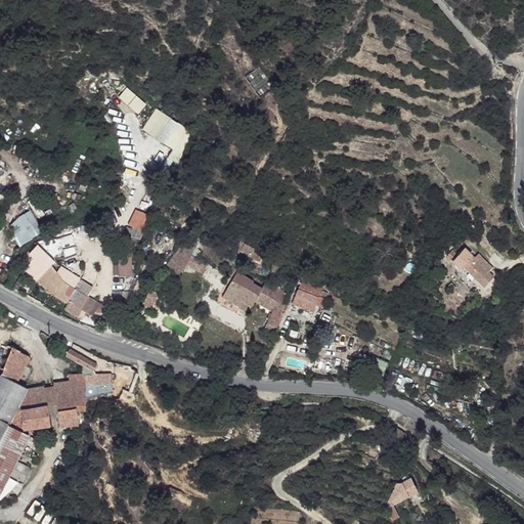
[(29,209),(9,224),(16,233),(36,218),(29,209)]
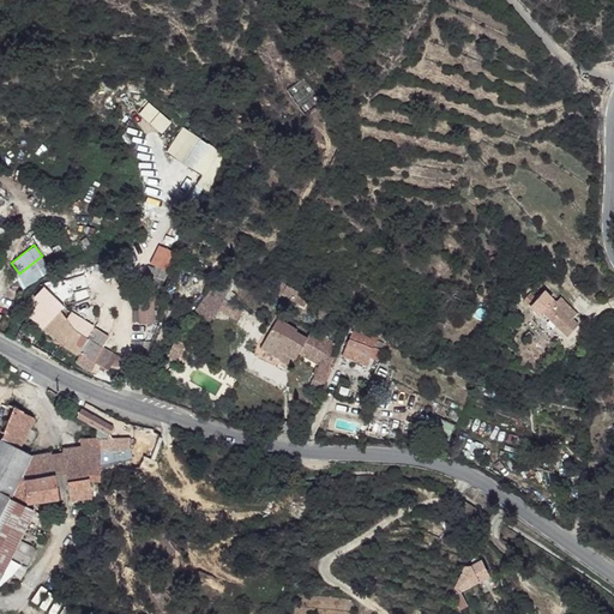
[(41,286),(35,298),(40,301),(29,318),(65,349),(77,355),(78,355),(106,369),(114,355),(72,331),(58,309),(59,308),(54,298),(41,286)]
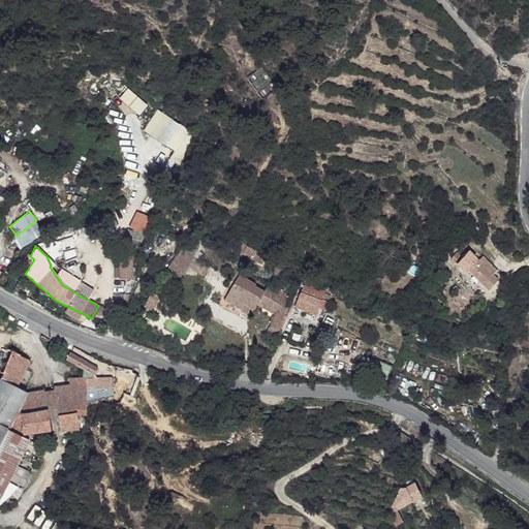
[(257,251),(248,247),(245,255),(254,259),(257,251)]
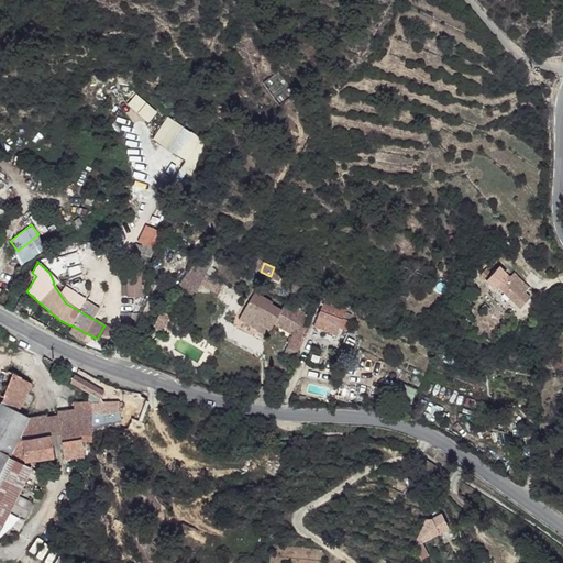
[(222,280),(192,264),(186,274),(201,283),(216,291),(222,280)]
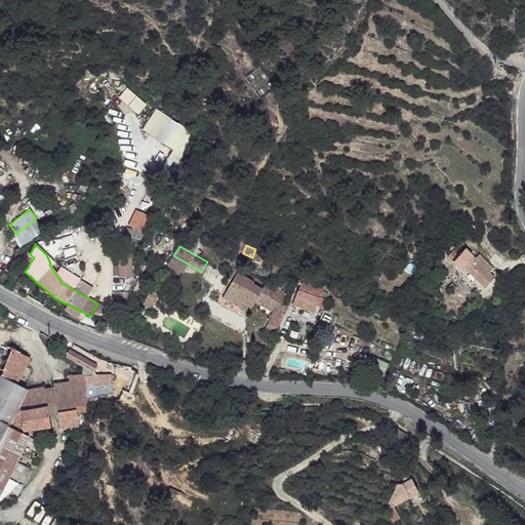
[(132,248),(119,249),(120,276),(133,276),(132,248)]
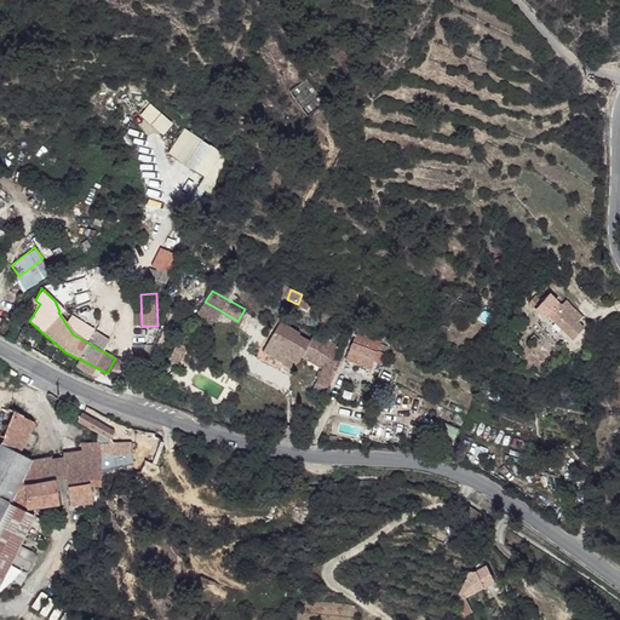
[(543,302),(537,310),(544,317),(547,314),(574,339),(584,327),(579,322),(574,319),(562,305),(550,294),(543,302)]
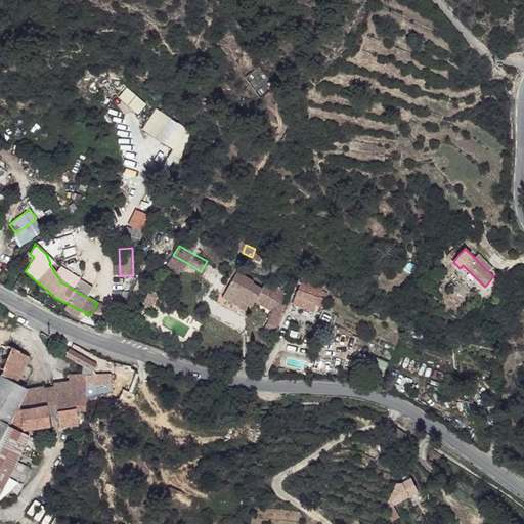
[(453,250),(447,256),(453,262),(459,255),(453,250)]
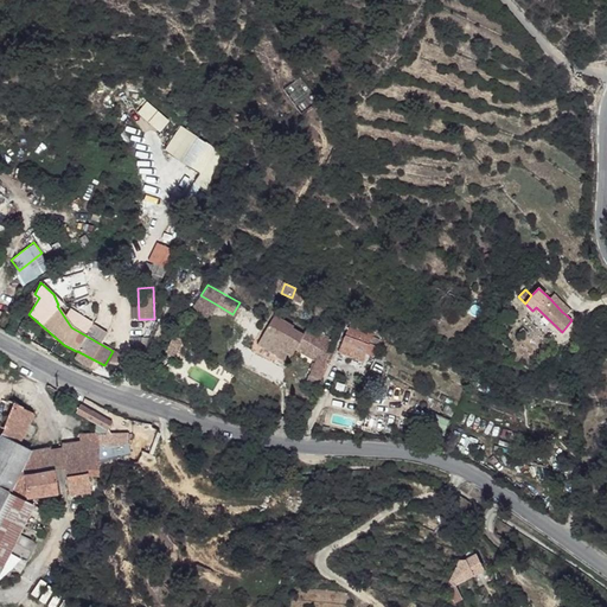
[(554,294),(550,299),(562,312),(567,306),(554,294)]
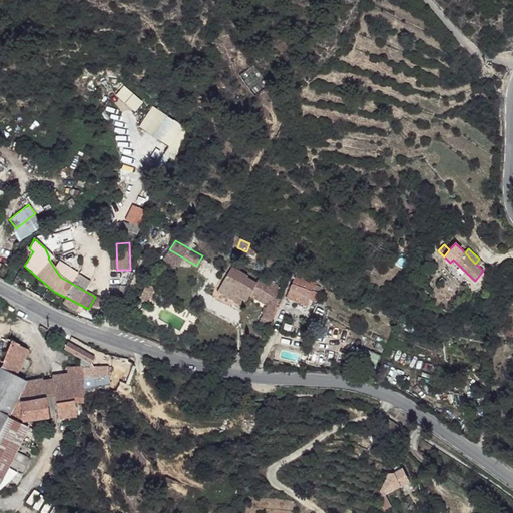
[(183,258),(169,249),(159,268),(172,276),(183,258)]
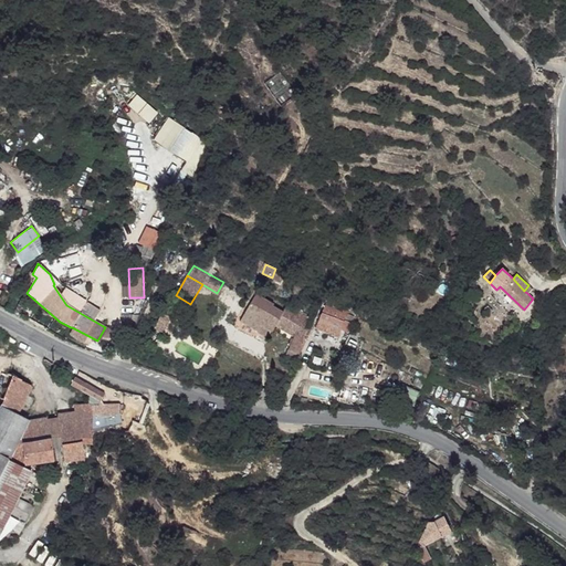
[(249,311),(265,321),(271,307),(255,299),(249,311)]
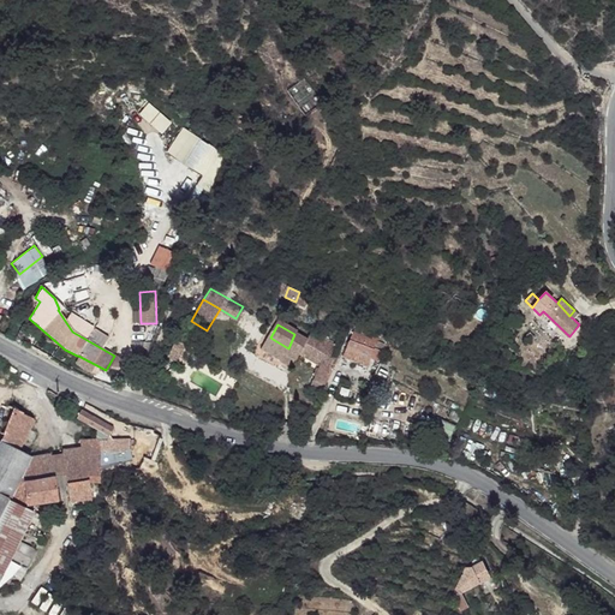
[(386,344),(353,330),(344,356),(369,366),(372,358),(380,360),(386,344)]
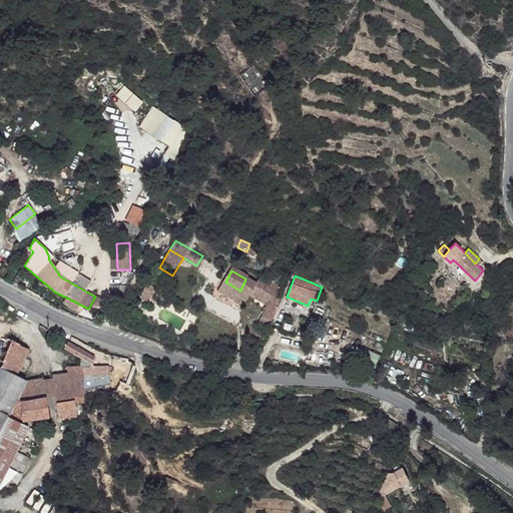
[(281,299),(245,279),(240,291),(267,306),(263,317),(265,318),(272,321),(281,299)]
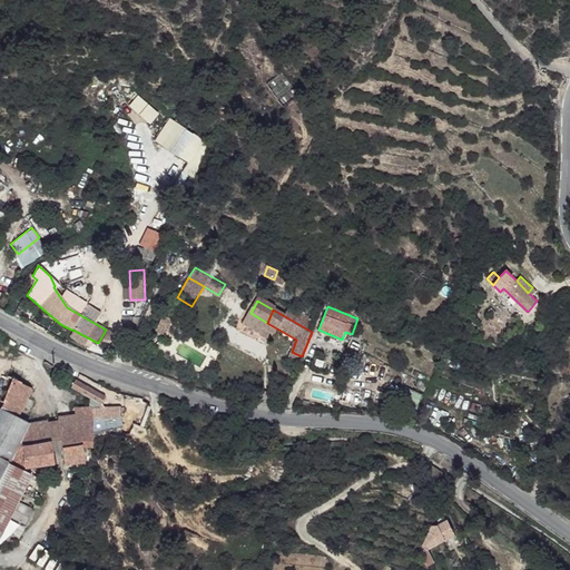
[(364,338),(354,335),(351,343),(349,347),(359,352),(364,338)]
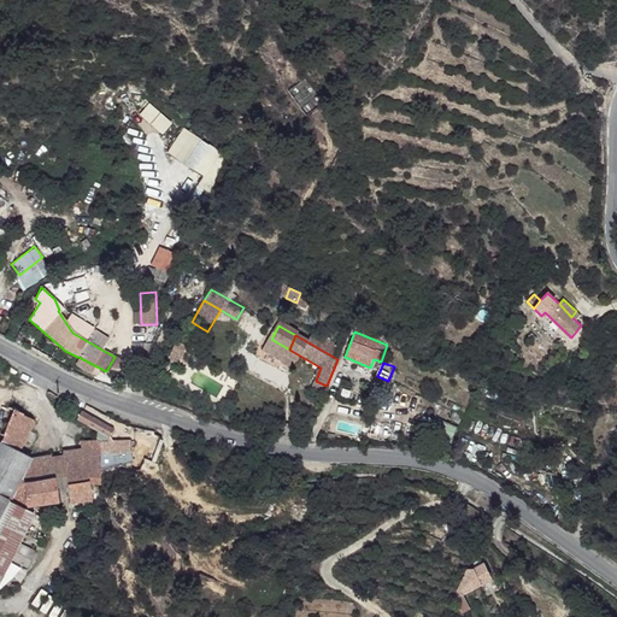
[(327,386),(318,382),(315,388),(324,394),(327,386)]
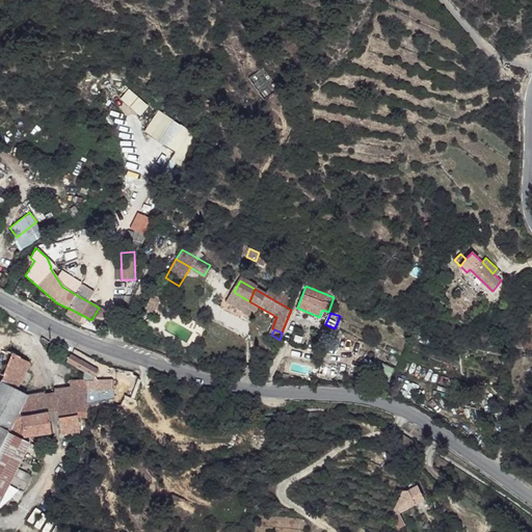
[(19,357),(12,354),(0,379),(0,502),(9,483),(25,489),(31,476),(17,468),(29,443),(22,439),(23,436),(51,432),(48,410),(45,394),(25,398),(15,392),(28,365),(19,357)]
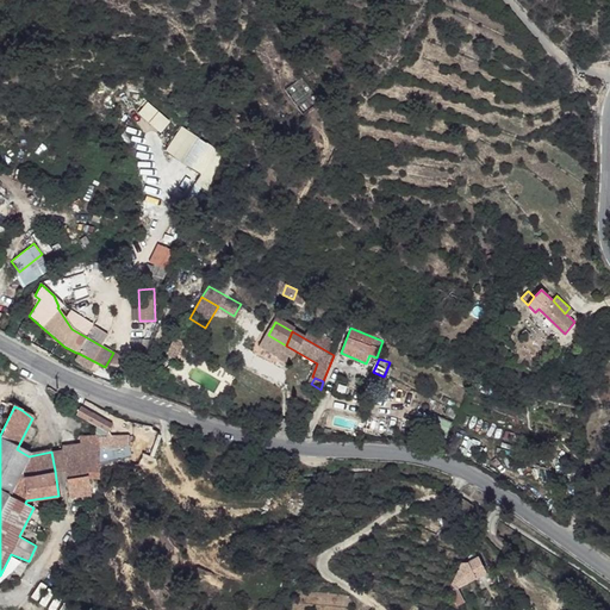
[(112,424),(80,406),(76,414),(100,429),(107,433),(112,424)]
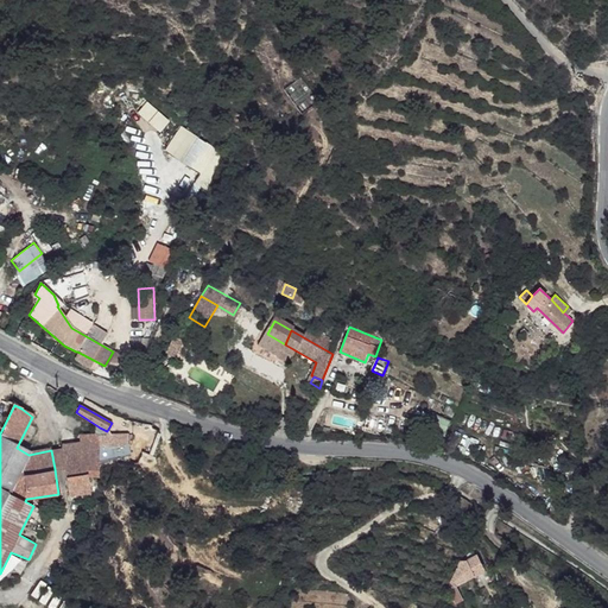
[(80,442),(62,445),(62,448),(64,468),(69,495),(81,494),(81,498),(90,495),(88,475),(100,475),(100,431),(80,436),(80,442)]
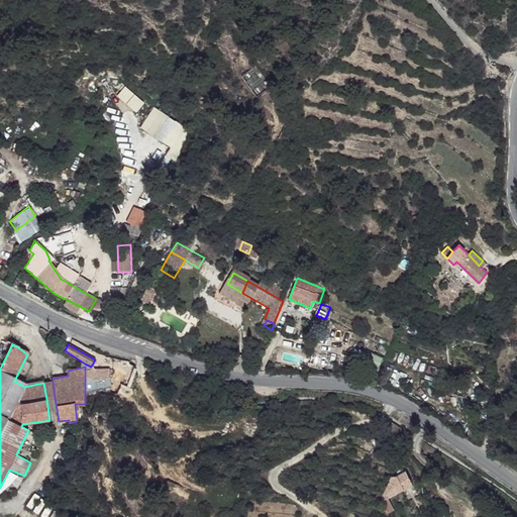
[(53,381),(43,383),(46,399),(55,398),(53,381)]
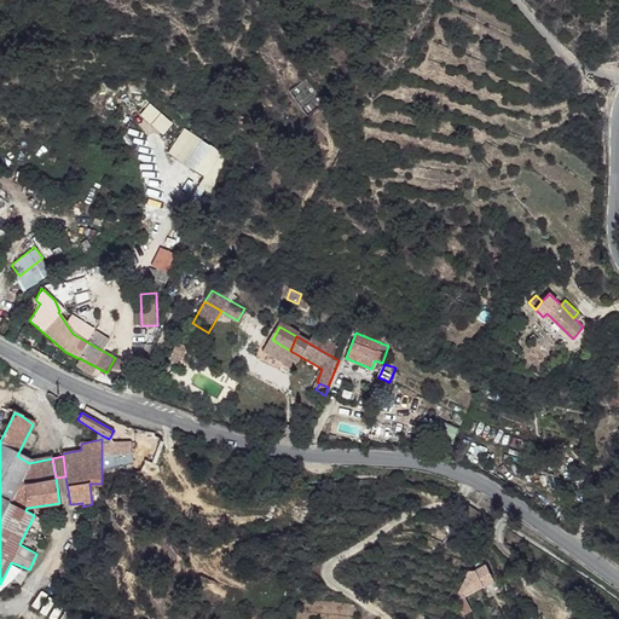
[(489,566),(476,572),(484,586),(496,580),(489,566)]
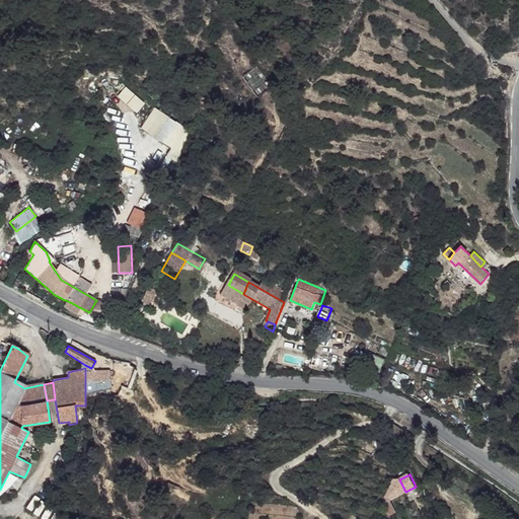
[(399,479),(394,478),(391,485),(397,497),(405,492),(399,479)]
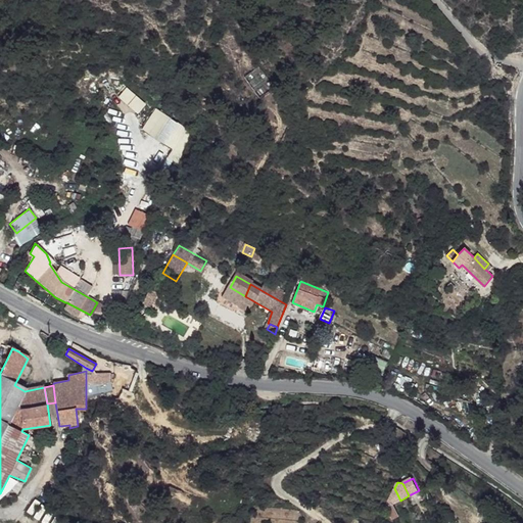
[(400,501),(394,488),(386,506),(388,509),(394,504),(400,501)]
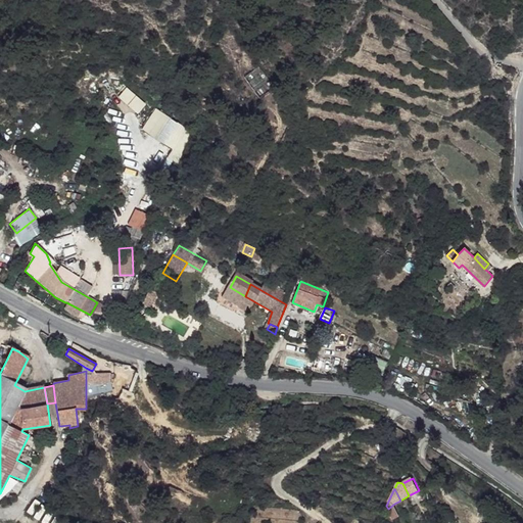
[(394,504),(388,509),(391,513),(397,509),(394,504)]
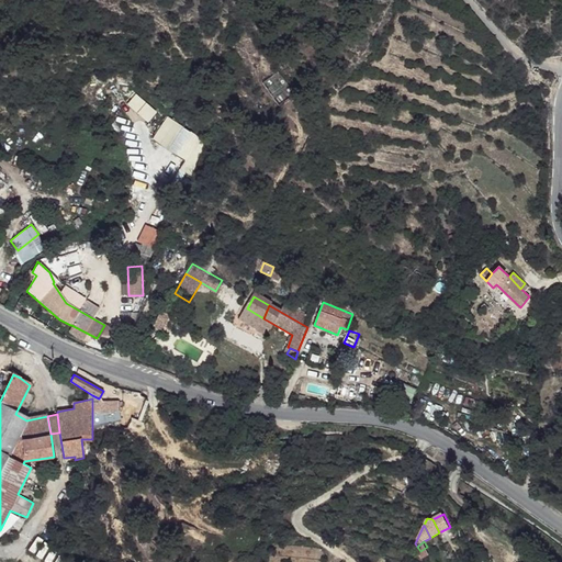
[(51,548),(47,544),(41,552),(46,557),(48,553),(47,552),(51,548)]
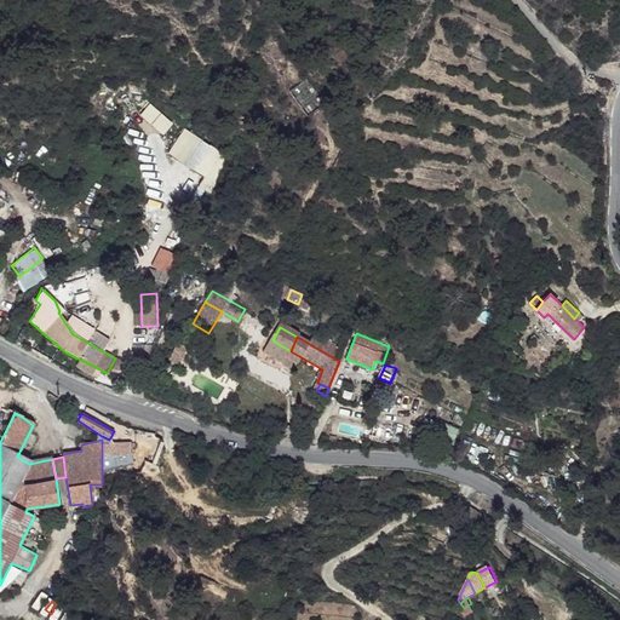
[(475,612),(471,603),(464,608),(468,615),(475,612)]
